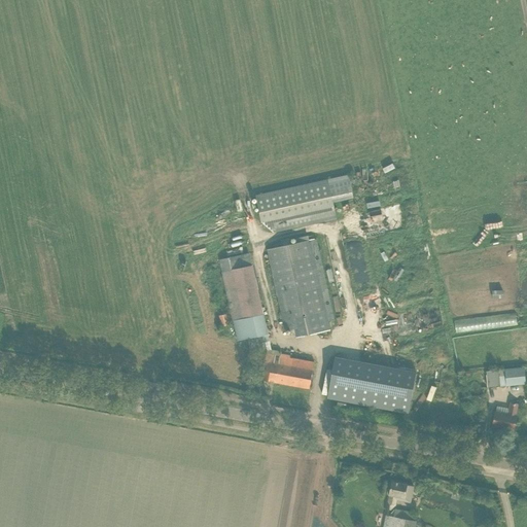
[(262,221),(334,206),(327,179),(255,196),(262,221)]
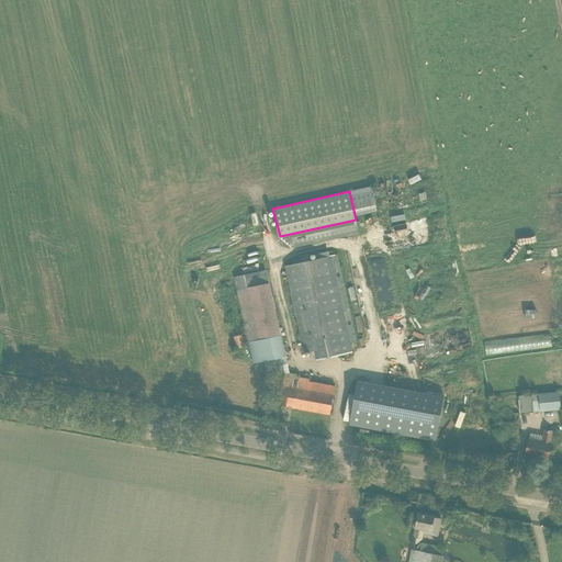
[(284,267),(304,352),(349,343),(329,257),(308,261),(307,255),(300,257),(301,263),(284,267)]
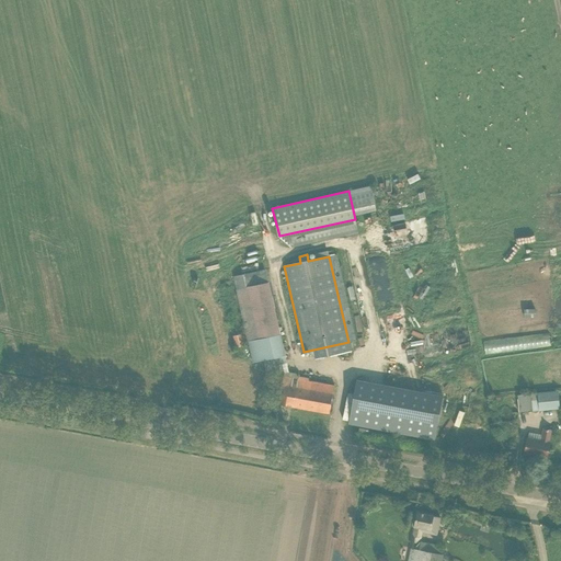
[(287,363),(281,334),(264,270),(233,276),(252,363),(263,361),(266,375),(284,370),(282,364),(287,363)]
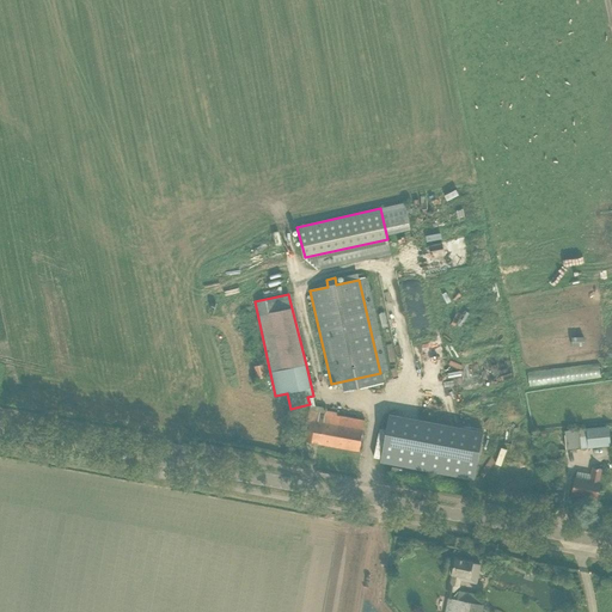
[(571,346),(583,346),(583,336),(571,336),(571,346)]
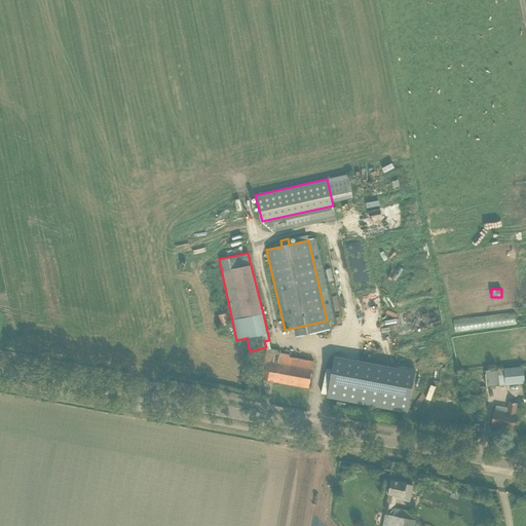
[(265,353),(261,379),(308,387),(313,362),(288,358),(289,355),(279,353),(279,355),(265,353)]
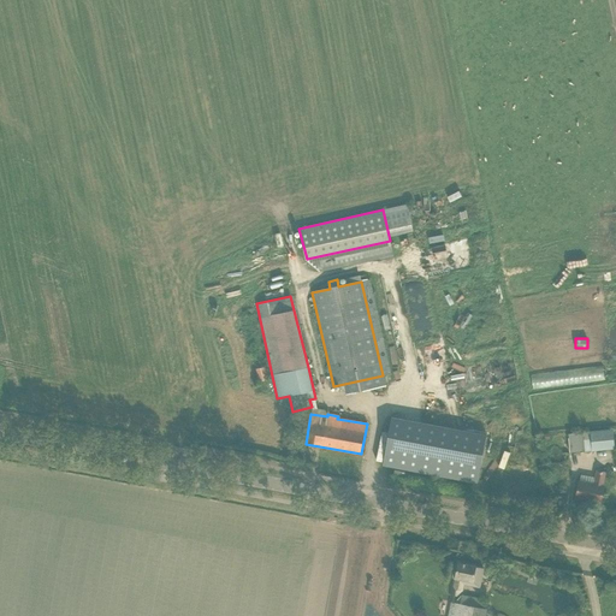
[(478,483),(486,436),(391,418),(383,465),(478,483)]
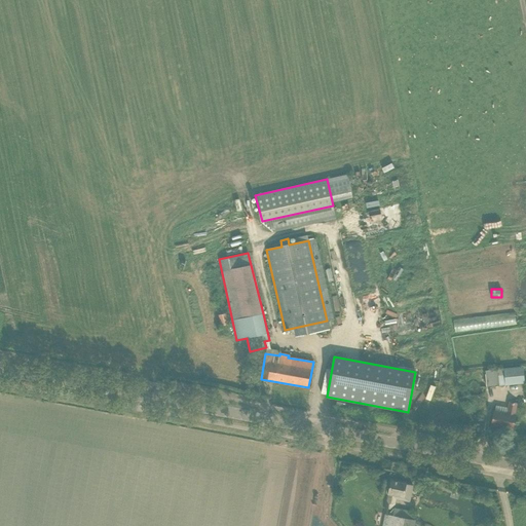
[(485,371),(487,387),(525,383),(523,367),(485,371)]
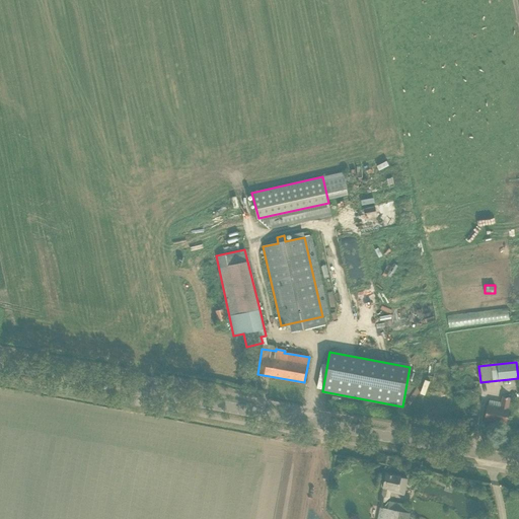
[(419,406),(427,388),(421,385),(417,394),(418,395),(414,404),(419,406)]
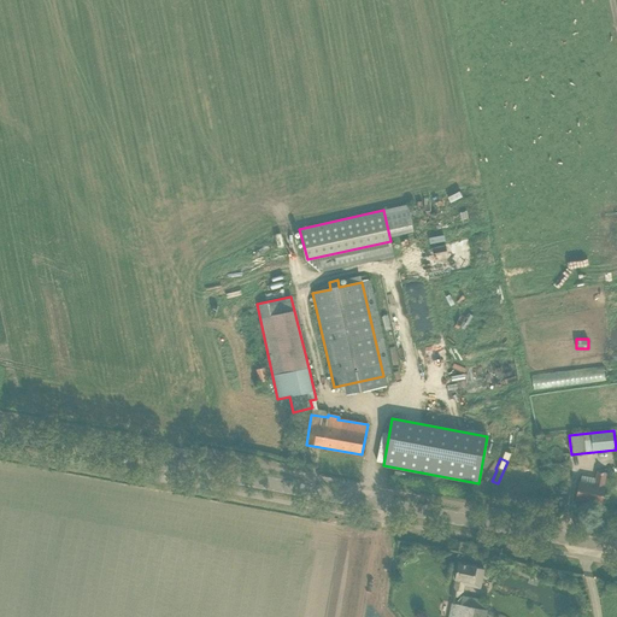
[(604,487),(606,474),(597,472),(594,486),(580,483),(576,499),(601,504),(604,487)]
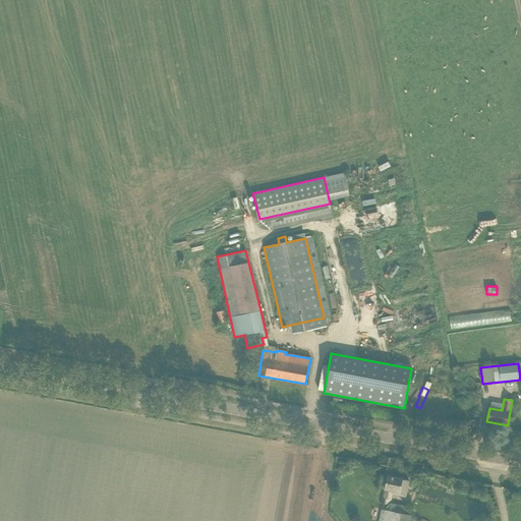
[(383,484),(383,488),(385,489),(383,499),(391,500),(391,501),(393,489),(399,491),(398,496),(405,497),(407,490),(409,481),(402,479),(387,476),(386,483),(383,484)]
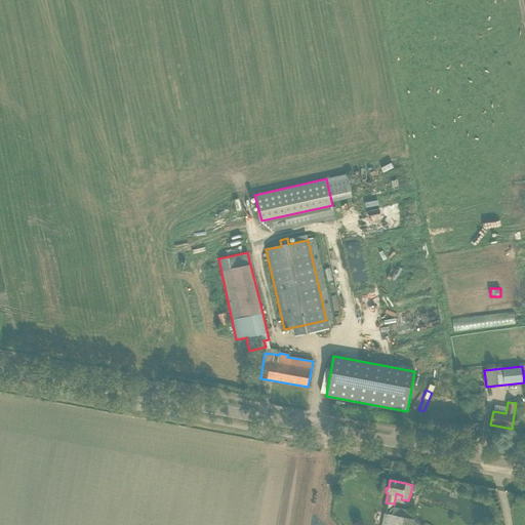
[(385,514),(381,524),(411,524),(413,520),(407,519),(409,512),(393,509),(389,513),(388,515),(385,514)]
